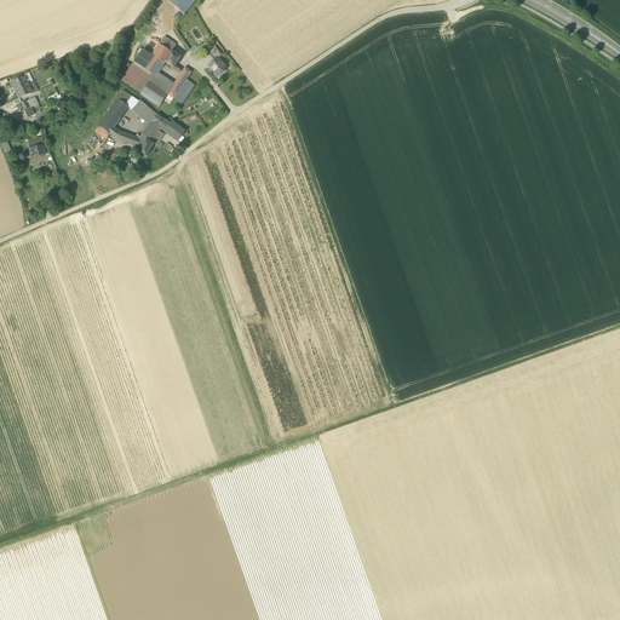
[(168,0),(168,1),(185,15),(195,0),(168,0)]
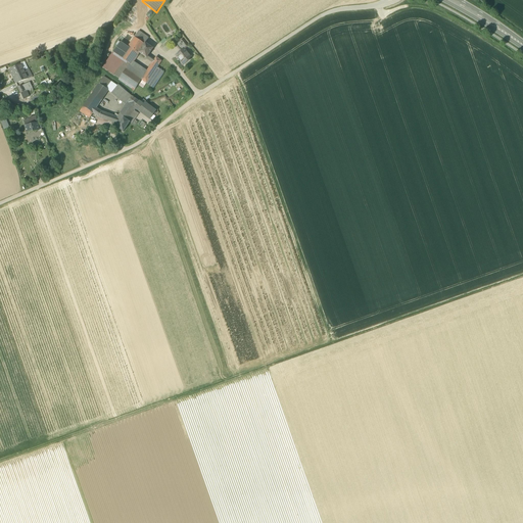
[(129,63),(131,65),(133,62),(139,53),(138,52),(142,47),(138,44),(140,41),(144,44),(145,42),(146,43),(149,38),(138,31),(128,47),(121,42),(113,53),(125,61),(129,63)]
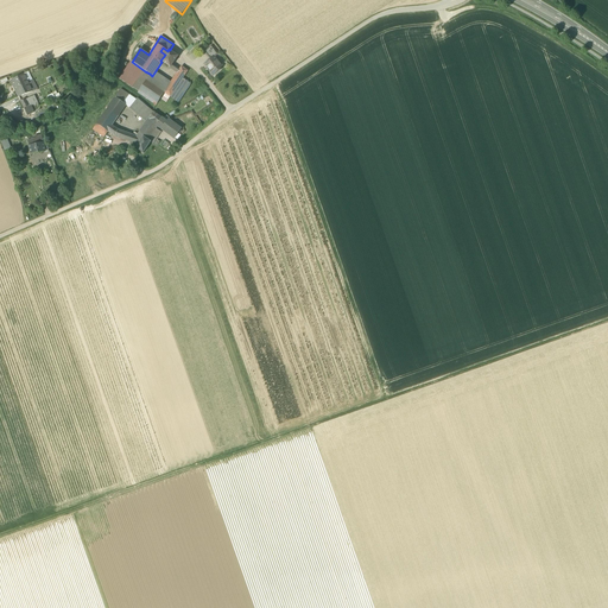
[(204,52),(209,59),(214,56),(214,57),(217,55),(211,46),(204,52)]
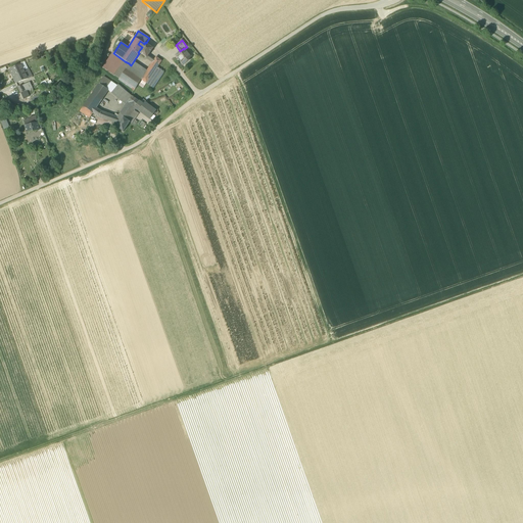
[(139,53),(146,58),(149,54),(153,48),(146,43),(145,42),(144,44),(140,41),(138,44),(142,47),(138,52),(139,53)]
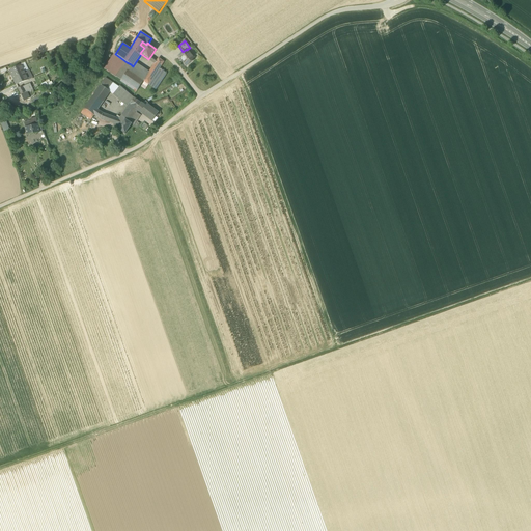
[(183,62),(186,66),(192,61),(192,59),(194,58),(190,53),(187,50),(187,49),(183,52),(180,54),(182,54),(178,56),(183,61),(183,62)]
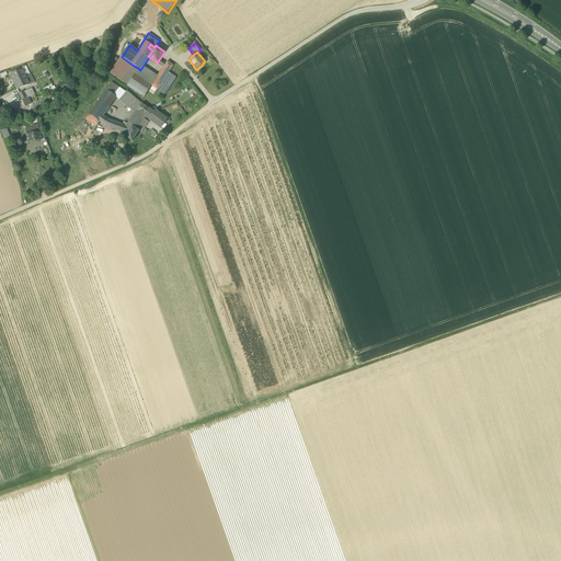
[(121,57),(111,72),(122,80),(132,65),(121,57)]
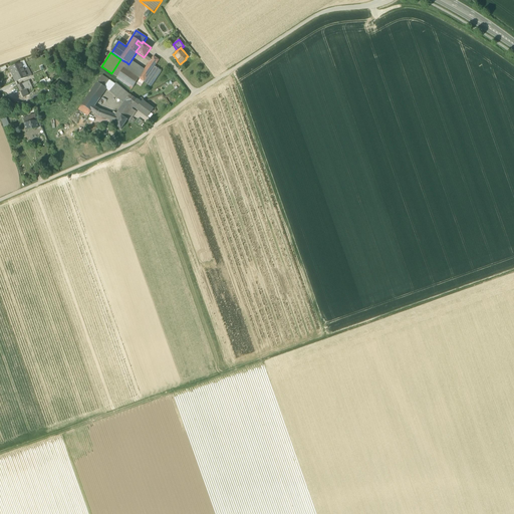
[(154,56),(153,57),(151,61),(145,70),(149,72),(144,81),(144,82),(151,86),(161,70),(154,66),(159,59),(154,56)]
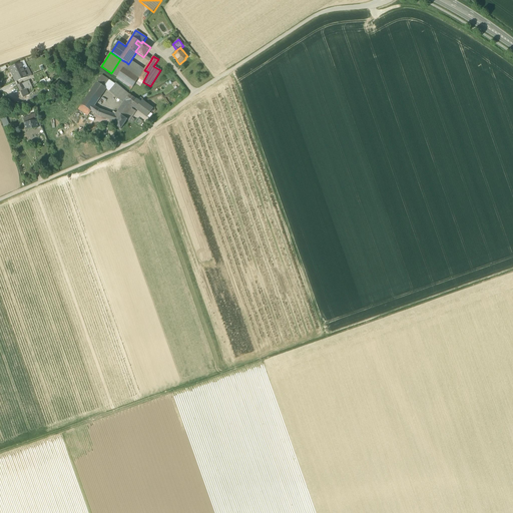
[(126,62),(122,60),(112,74),(116,77),(123,68),(126,62)]
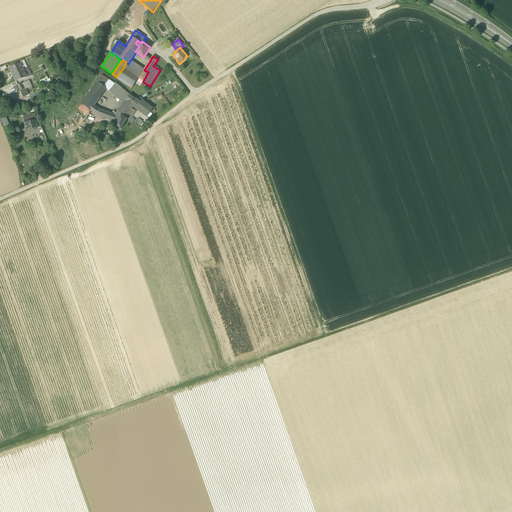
[(141,68),(130,61),(128,64),(126,62),(123,68),(136,76),(141,68)]
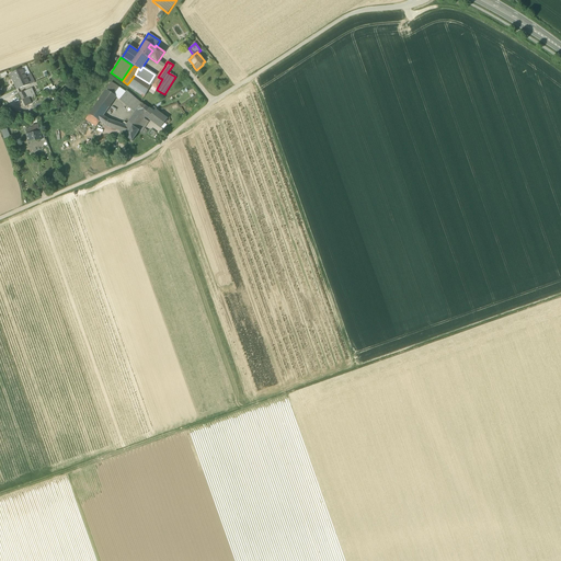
[(31,76),(26,78),(25,76),(22,68),(10,75),(16,89),(30,83),(33,82),(31,76)]
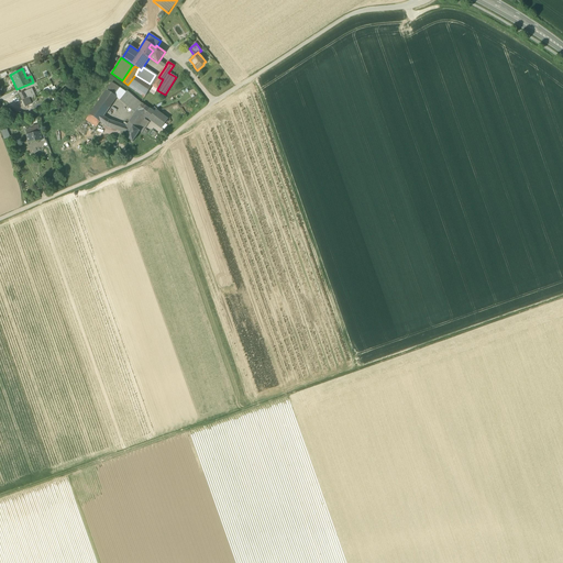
[(30,74),(25,76),(26,78),(31,76),(33,83),(35,81),(31,74),(30,74)]
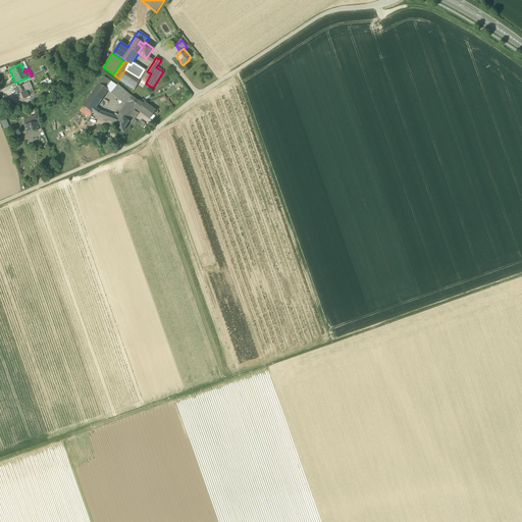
[(141,80),(146,83),(151,73),(147,71),(144,69),(139,77),(125,69),(118,79),(135,90),(138,85),(141,80)]
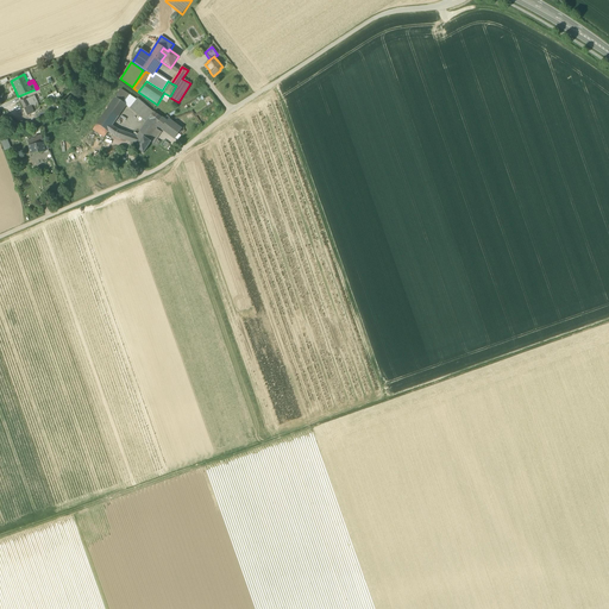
[(115,98),(124,104),(129,95),(120,89),(115,98)]
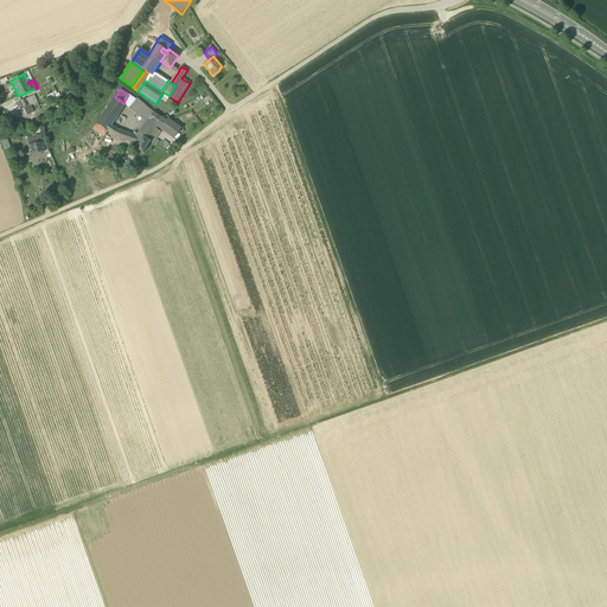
[(170,96),(164,93),(160,98),(166,103),(170,97),(170,96)]
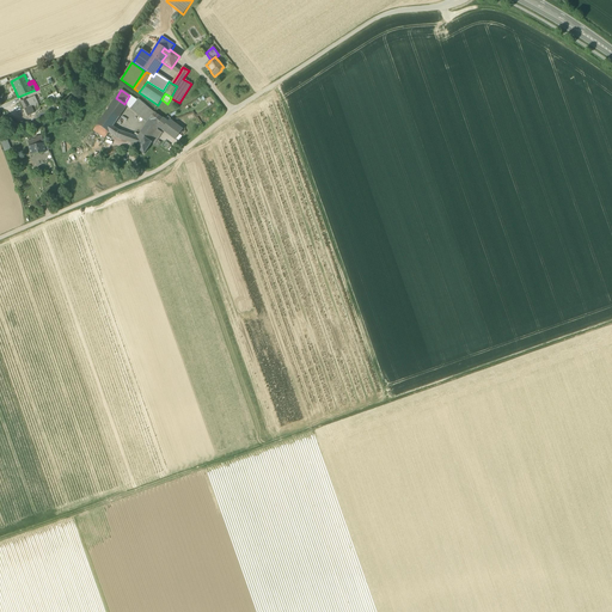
[(35,96),(25,101),(26,103),(35,98),(37,103),(31,105),(31,106),(38,104),(35,96)]
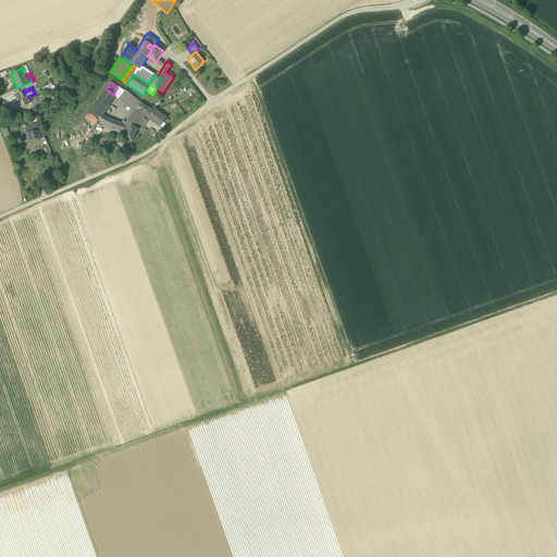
[(119,99),(124,91),(118,87),(113,95),(115,96),(119,99)]
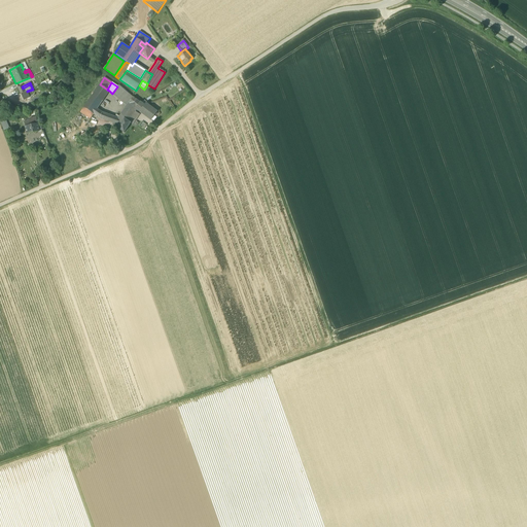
[(100,84),(83,107),(94,114),(97,109),(109,91),(107,90),(100,84)]
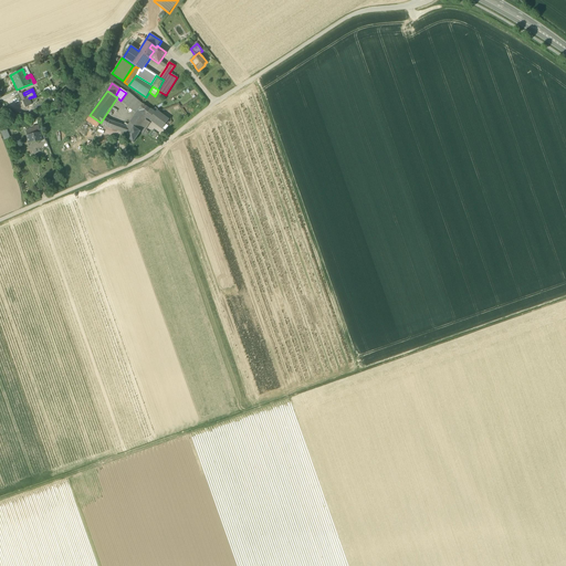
[(121,101),(136,113),(138,111),(143,104),(128,92),(126,93),(121,101)]
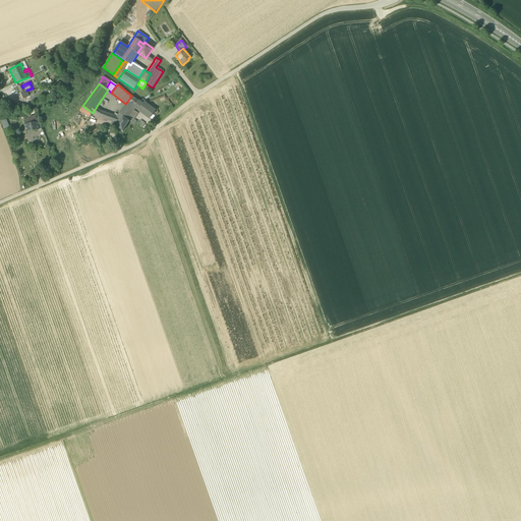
[(20,93),(22,99),(29,96),(26,91),(26,90),(23,91),(20,93)]
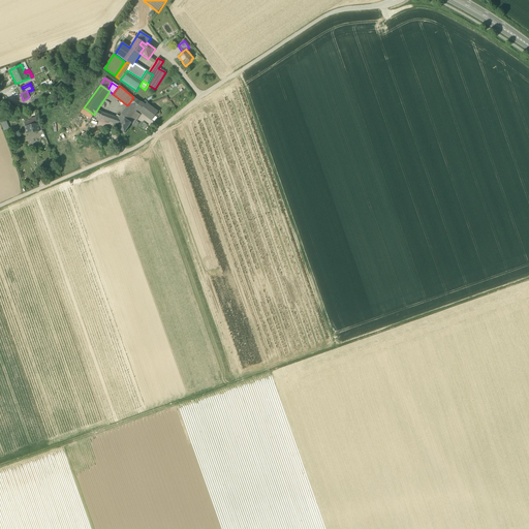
[(129,103),(127,105),(120,117),(119,119),(117,118),(115,124),(120,126),(124,119),(129,122),(131,119),(136,113),(137,110),(136,110),(141,103),(133,97),(129,103)]
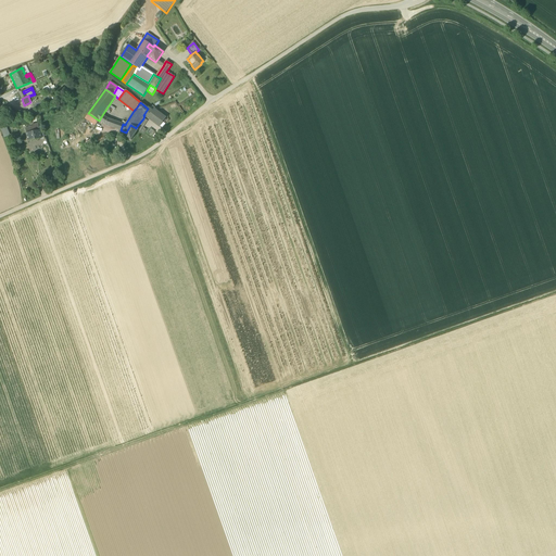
[(148,109),(143,115),(144,115),(160,127),(165,118),(154,110),(152,112),(148,109)]
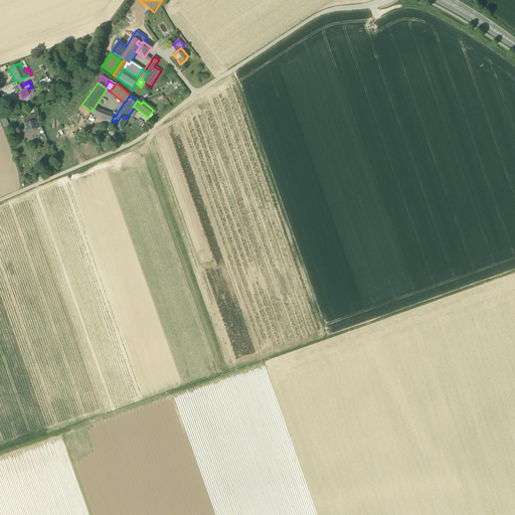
[(92,112),(81,105),(78,110),(88,117),(92,112)]
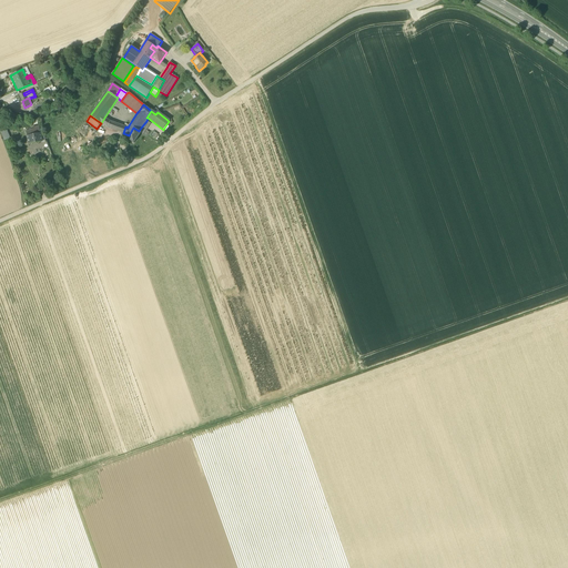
[(110,121),(104,118),(101,123),(108,128),(115,131),(118,124),(110,121)]
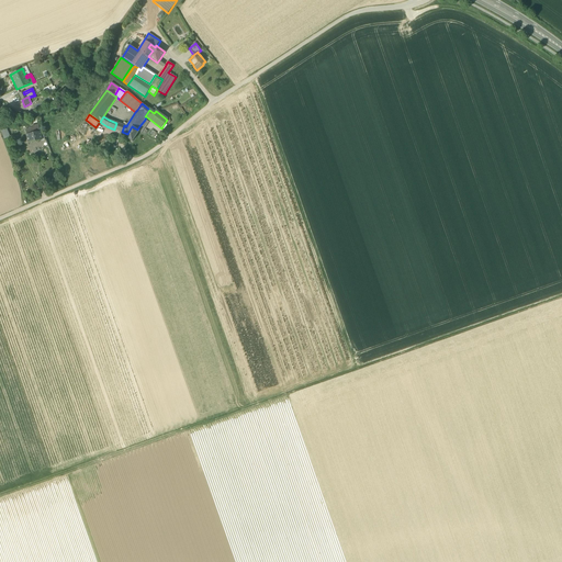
[(145,120),(139,126),(144,130),(148,122),(145,120)]
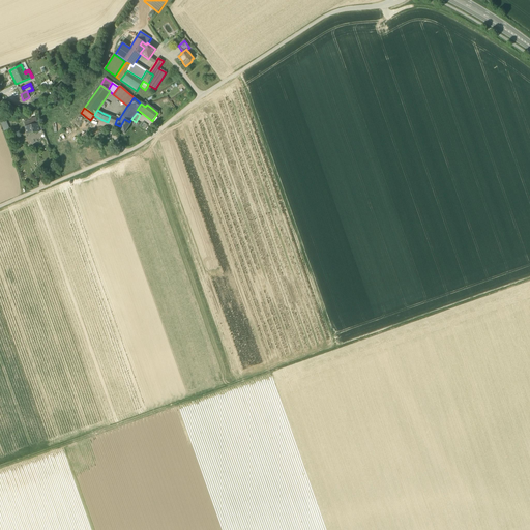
[(117,118),(116,118),(110,116),(108,122),(115,124),(117,118)]
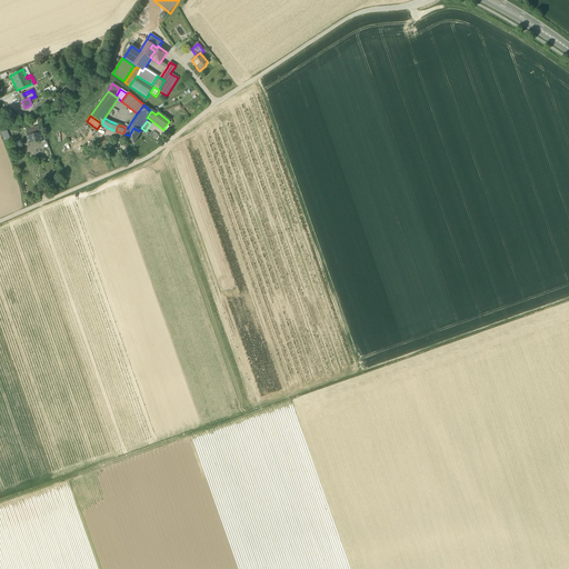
[(133,128),(129,136),(128,137),(129,140),(133,143),(141,133),(141,132),(139,131),(133,128)]
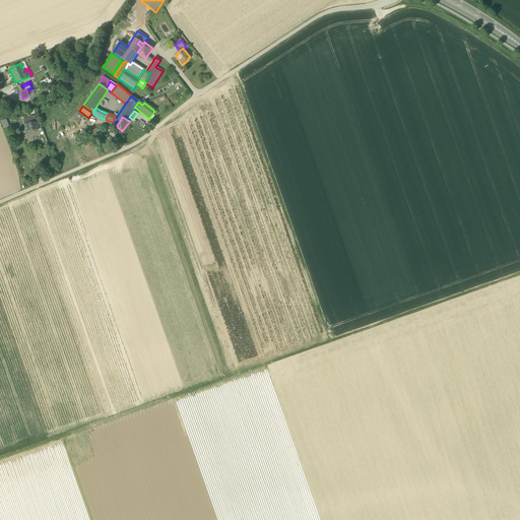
[(0,120),(4,129),(9,127),(5,118),(0,120)]
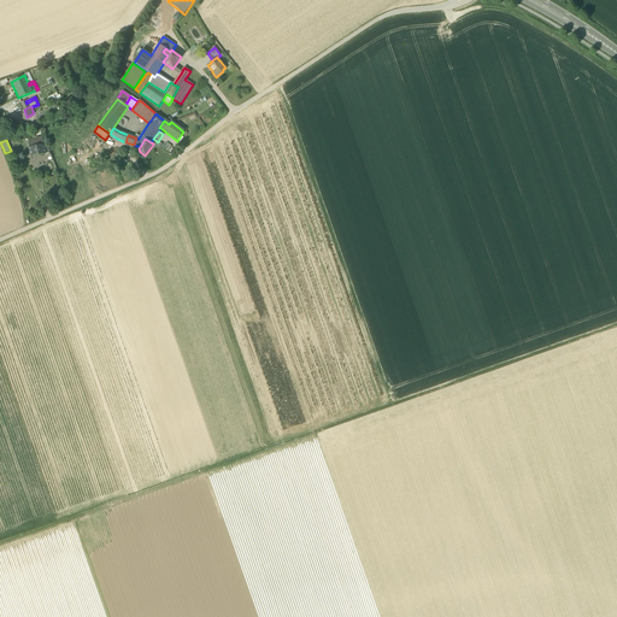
[(29,148),(30,157),(45,153),(43,150),(43,146),(37,147),(36,141),(29,142),(30,148),(29,148)]
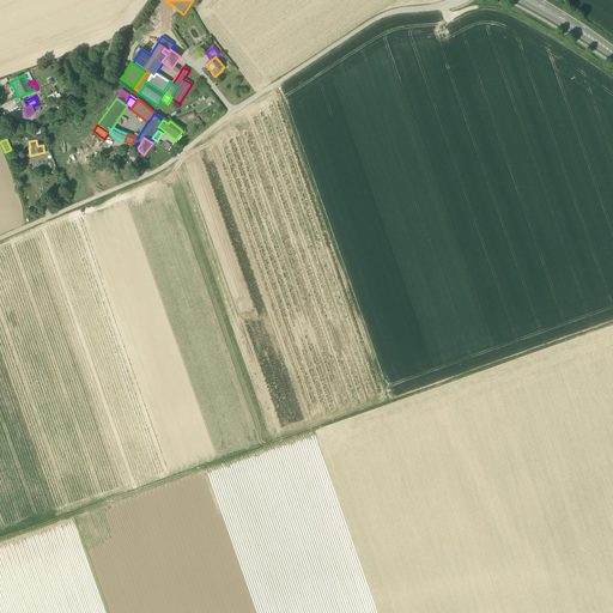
[(171,146),(165,141),(161,147),(167,152),(171,146)]
